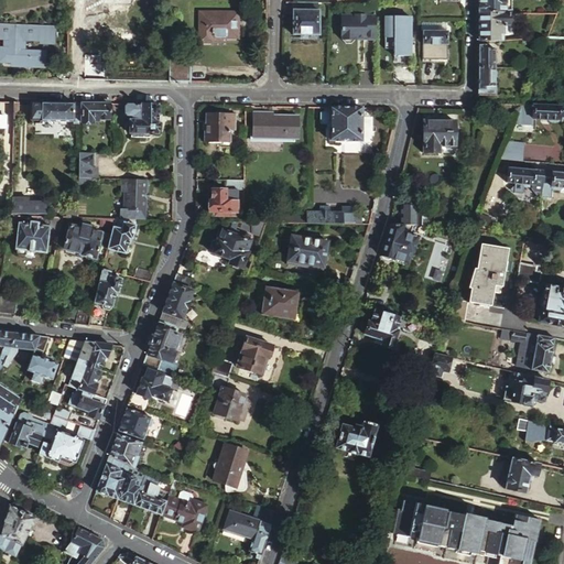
[(505,0),(479,0),(479,10),(479,12),(505,13),(505,0)]
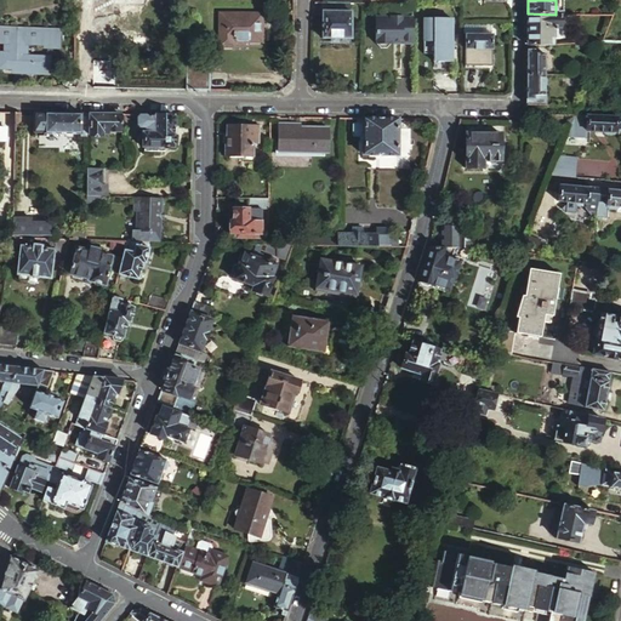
[(349,4),(328,3),(328,11),(323,11),(322,36),(351,36),(352,11),(349,11),(349,4)]
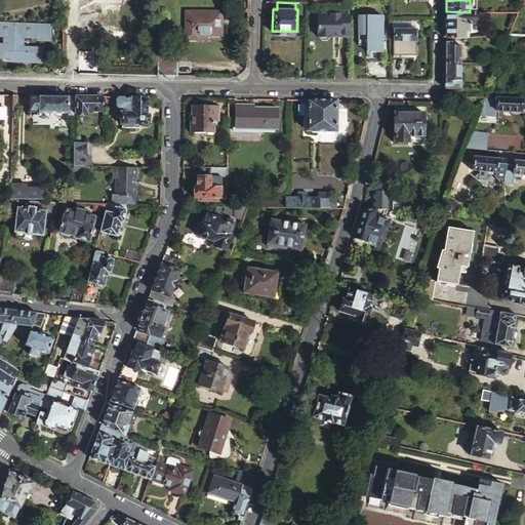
[(219,10),(185,9),(185,38),(196,39),(196,34),(219,34),(219,10)]
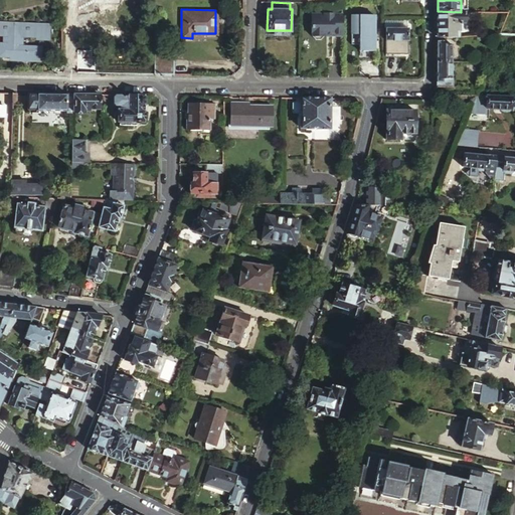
[(465,12),(461,12),(438,11),(437,37),(460,38),(460,34),(462,34),(461,27),(465,27),(465,12)]
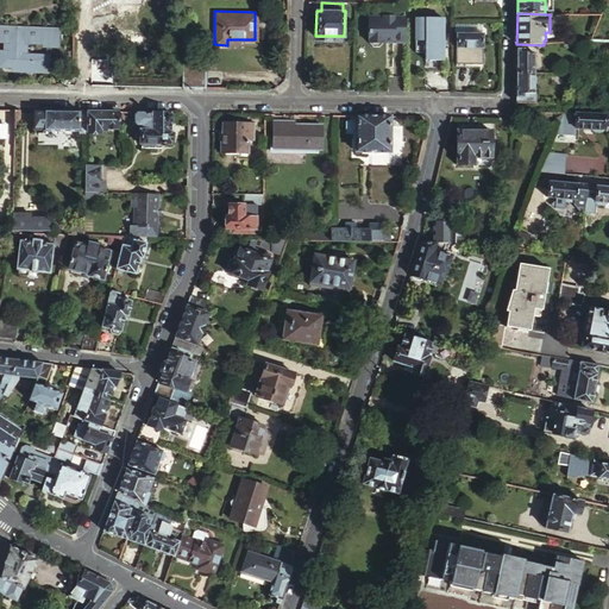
[(405,43),(406,17),(369,16),(368,42),(372,46),(378,46),(383,42),(383,39),(393,39),(391,43),(405,43)]
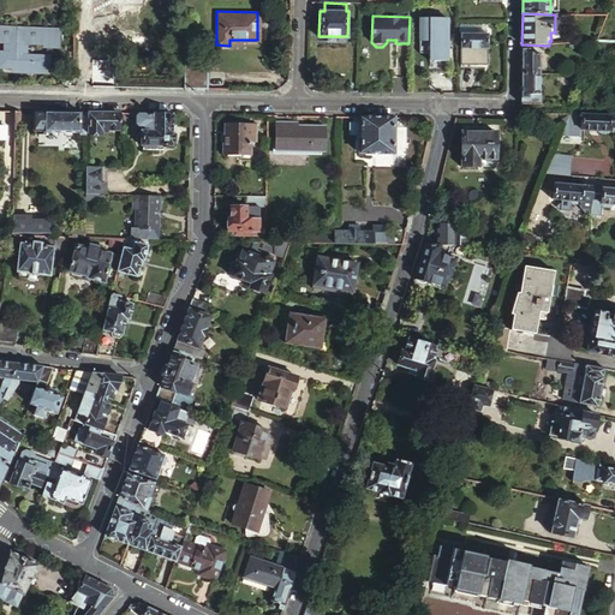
[(449,18),(421,17),(419,54),(429,54),(429,61),(448,61),(449,18)]
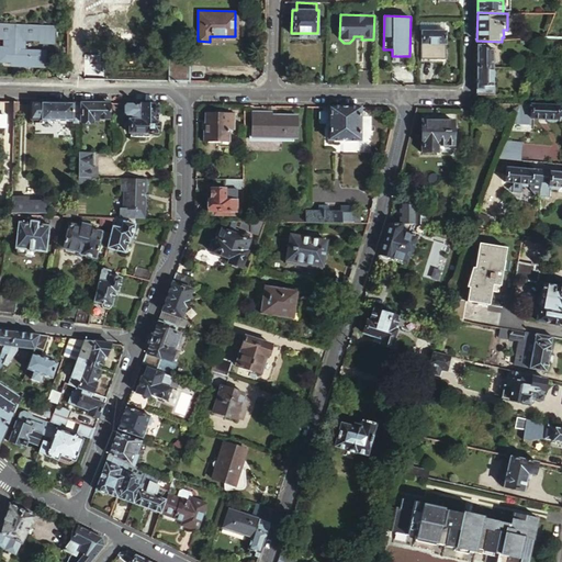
[(56,27),(0,25),(0,38),(3,40),(3,48),(0,48),(0,63),(10,64),(10,68),(35,69),(35,65),(45,65),(46,52),(24,51),(25,41),(55,42),(56,27)]
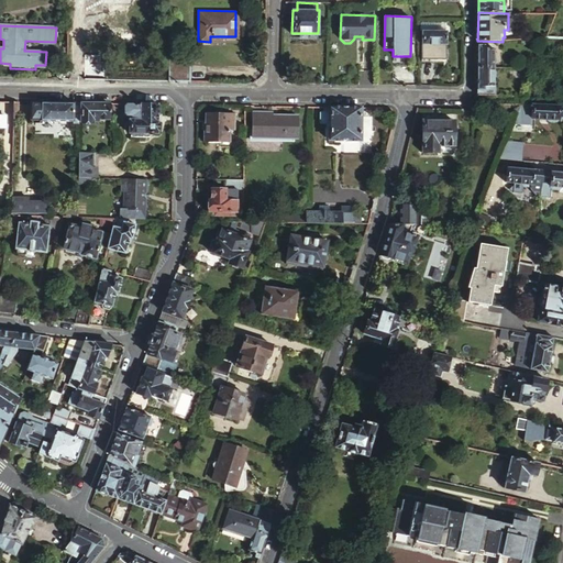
[(422,32),(422,47),(446,47),(446,33),(422,32)]
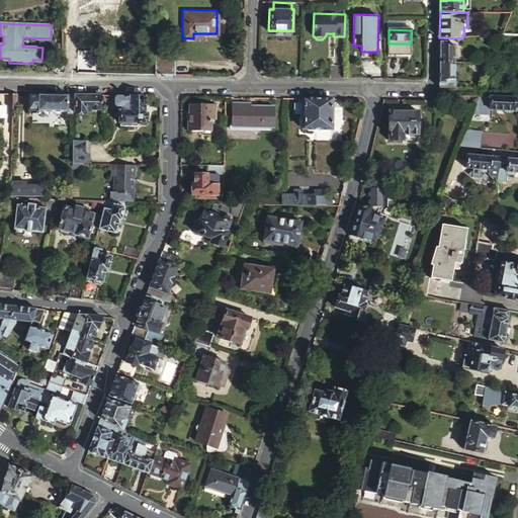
[(439,54),(439,62),(455,62),(456,45),(448,45),(448,42),(439,42),(439,54)]
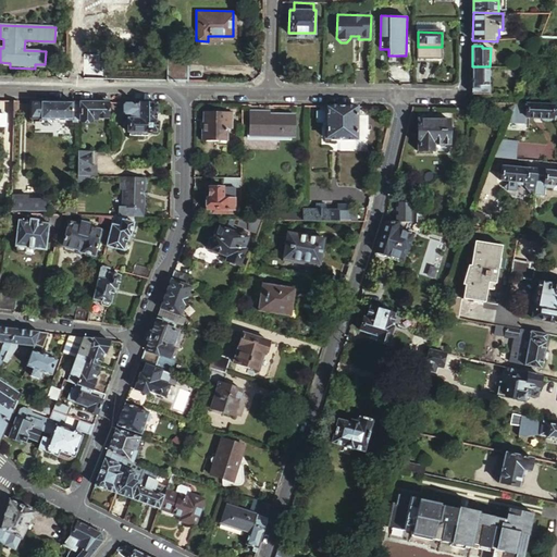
[(442,47),(418,47),(417,59),(441,61),(442,47)]
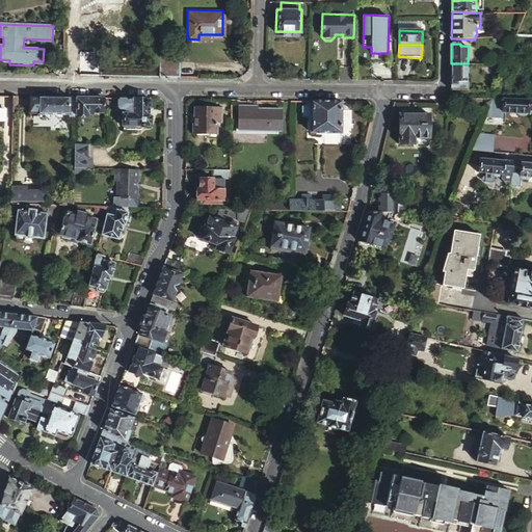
[(388,53),(371,53),(371,63),(387,63),(388,53)]
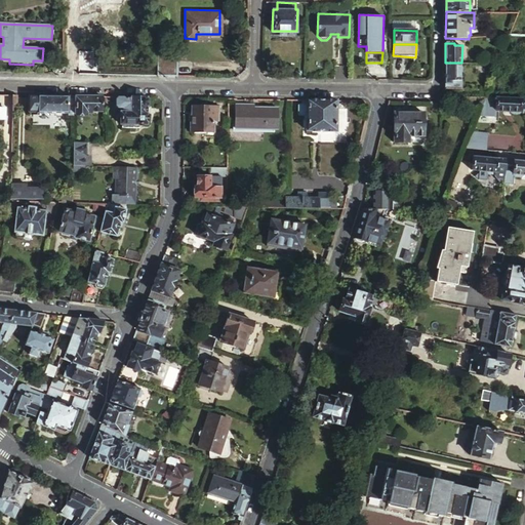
[(156,54),(156,76),(174,77),(174,54),(156,54)]
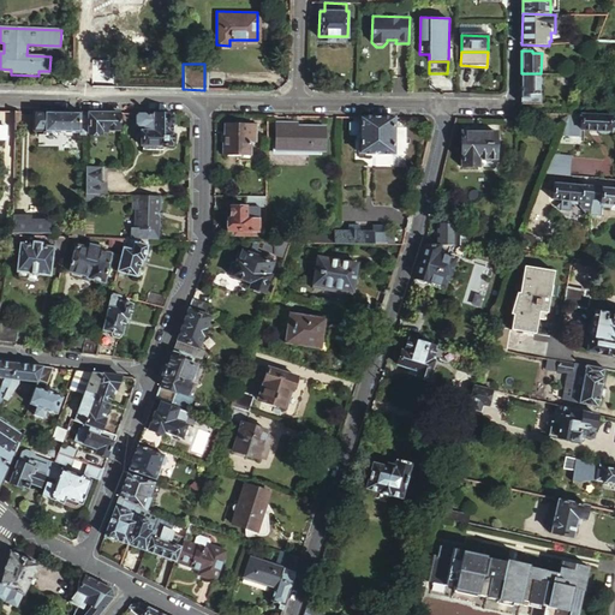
[(521,73),(521,103),(541,105),(541,73),(521,73)]
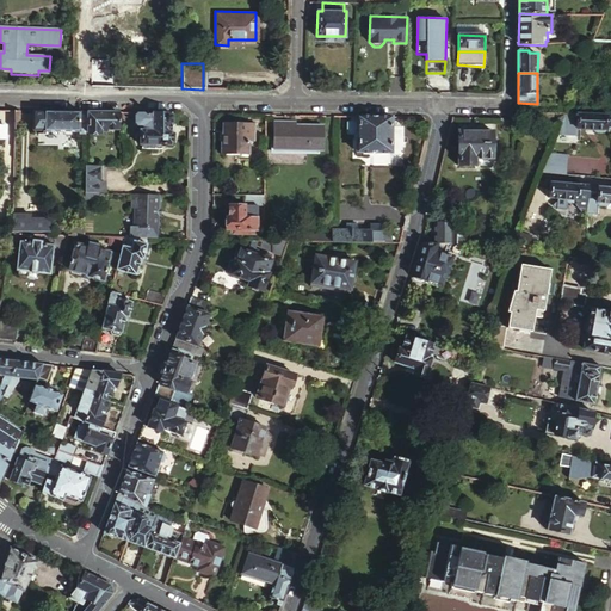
[(80,112),(36,111),(32,111),(31,129),(43,129),(80,130),(80,112)]
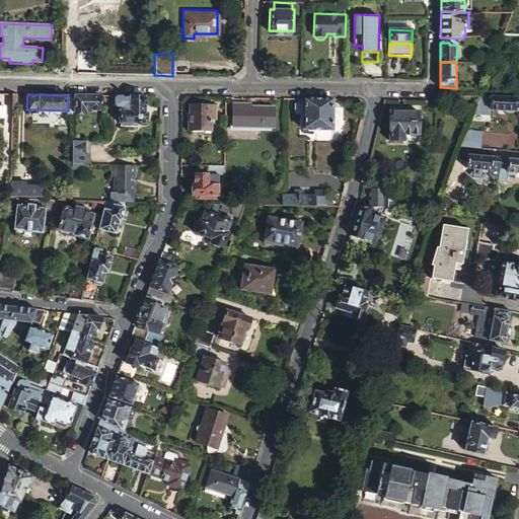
[(100,95),(73,95),(73,112),(85,113),(85,109),(99,109),(100,95)]
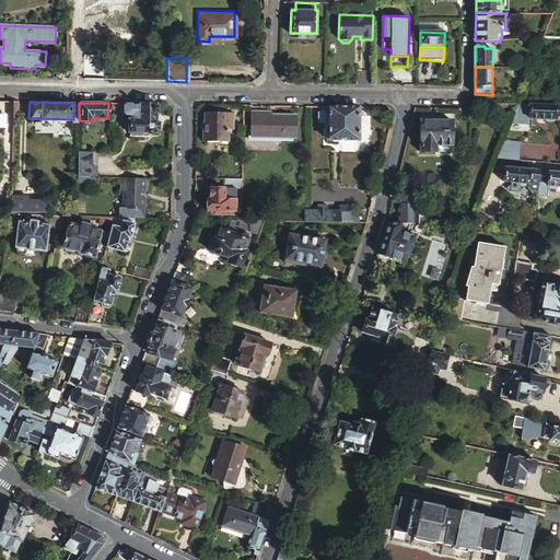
[(156,104),(131,103),(131,131),(156,132),(156,104)]
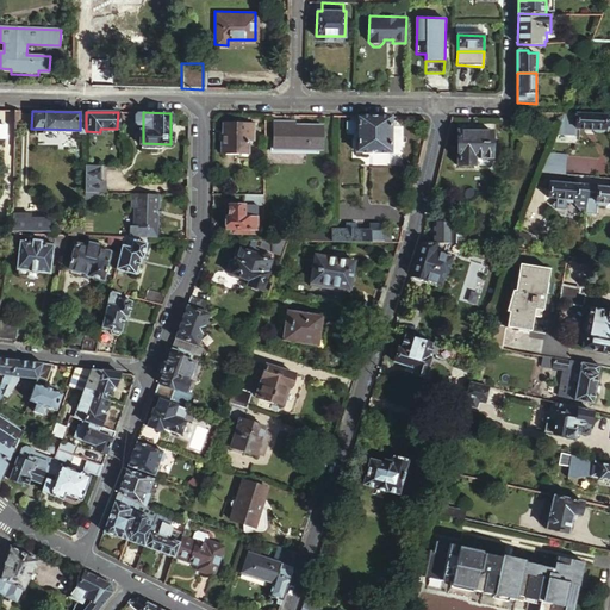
[(609,114),(576,113),(564,112),(562,113),(561,119),(555,135),(574,135),(574,130),(592,130),(592,132),(592,134),(604,134),(604,128),(609,128),(609,114)]
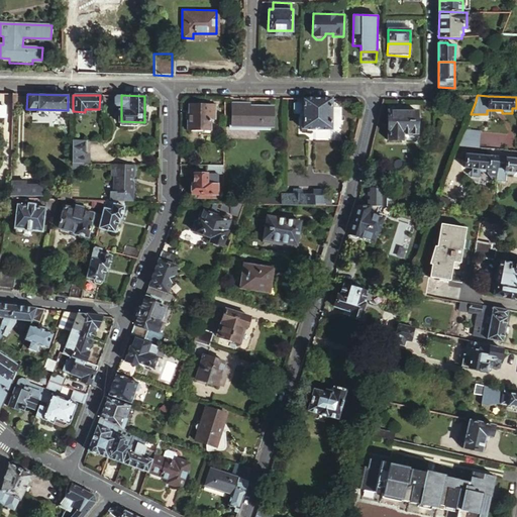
[(330,97),(302,97),(301,101),(294,101),(293,112),(302,112),(301,126),(330,126),(330,119),(340,119),(340,106),(330,106),(330,97)]
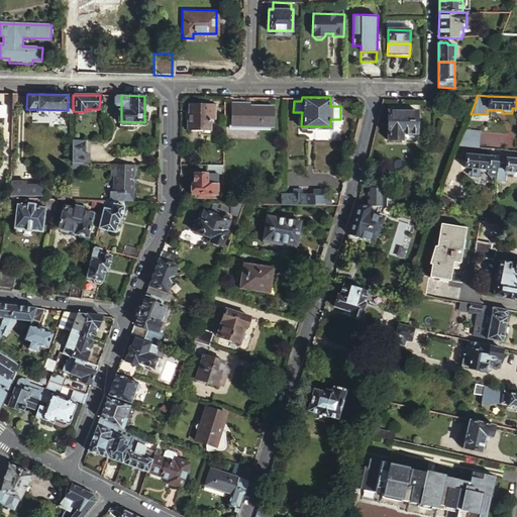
[(248,102),(233,102),(232,125),(272,126),(272,106),(248,105),(248,102)]
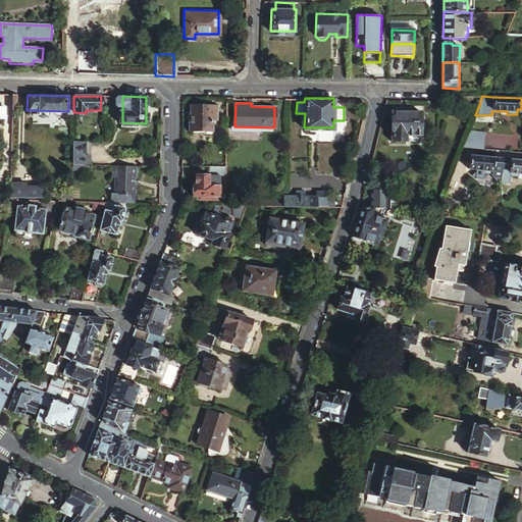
[(219,105),(188,105),(188,131),(213,131),(213,115),(219,115),(219,105)]
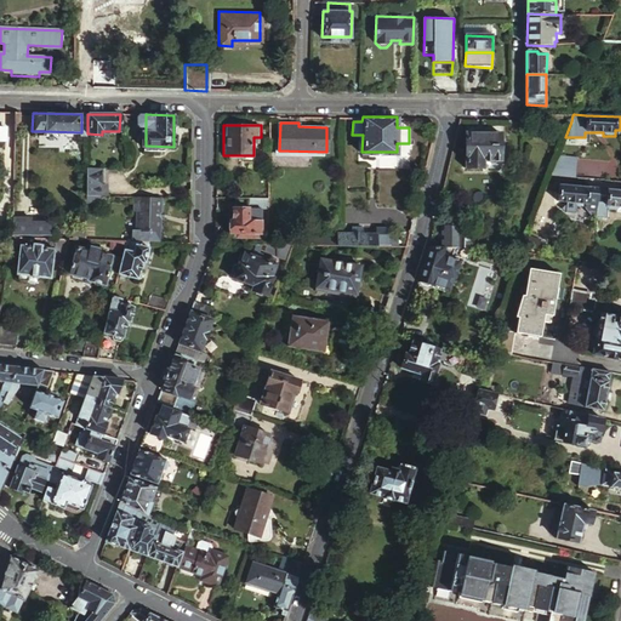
[(500,132),(466,132),(466,166),(500,167),(500,132)]
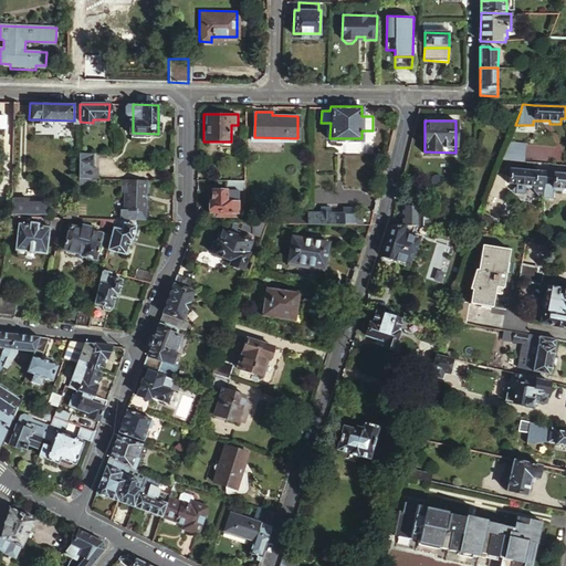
[(502,159),(523,161),(524,145),(509,143),(502,159)]
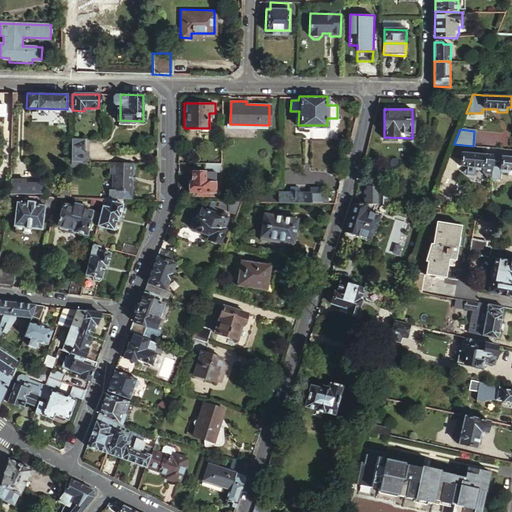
[(84,139),(71,139),(70,162),(76,162),(82,162),(82,153),(84,153),(84,139)]
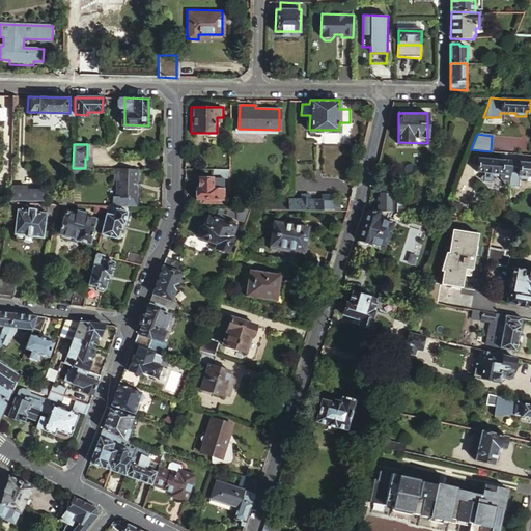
[(476,172),(480,172),(492,174),(491,175),(492,176),(501,177),(501,178),(506,185),(507,184),(508,184),(510,172),(511,162),(478,159),(476,172)]
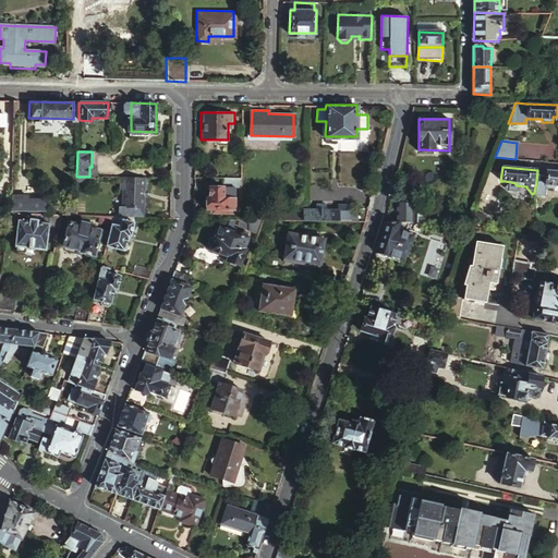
[(557,172),(537,170),(536,181),(534,195),(543,196),(544,187),(545,189),(554,190),(555,189),(555,186),(557,186),(557,172)]
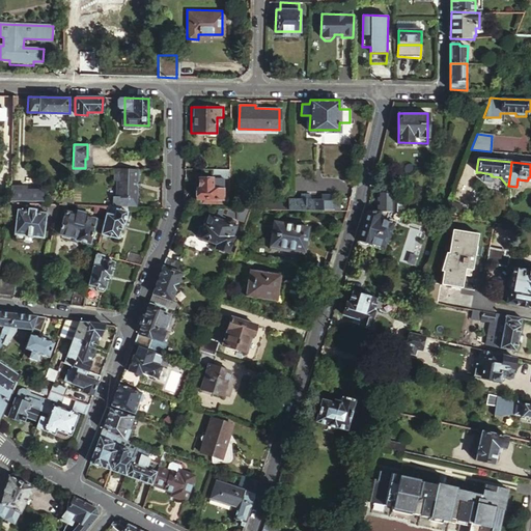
[(139,169),(114,168),(113,179),(116,179),(115,197),(138,197),(139,169)]
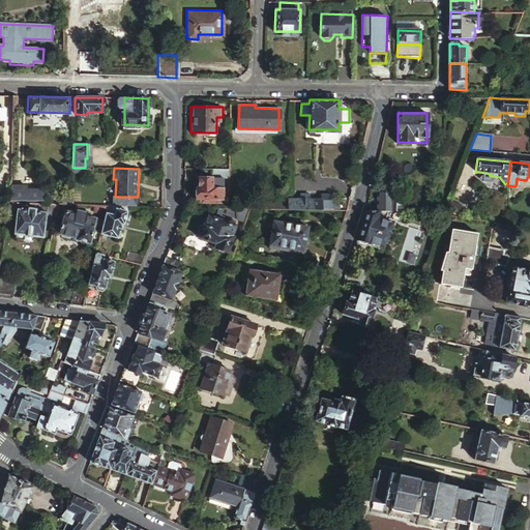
[(214,169),(199,169),(200,188),(198,188),(197,199),(207,199),(207,202),(222,203),(221,199),(224,199),(224,177),(213,176),(214,169)]
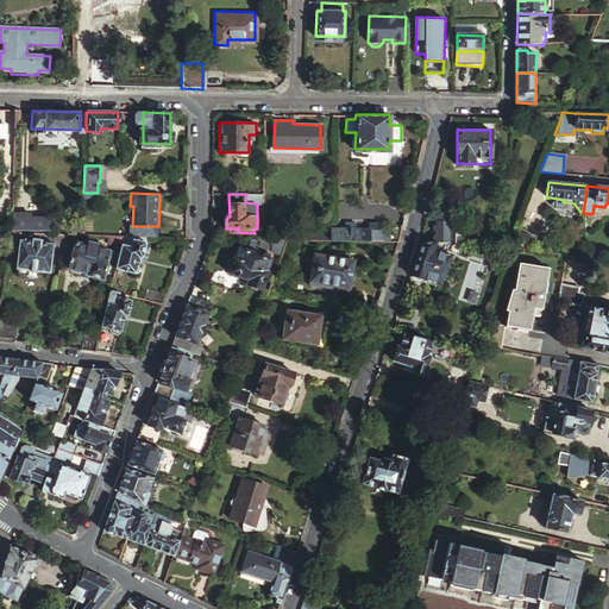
[(551,198),(546,203),(548,207),(551,209),(553,211),(556,212),(557,213),(560,213),(562,214),(563,214),(564,202),(563,201),(564,200),(551,198)]
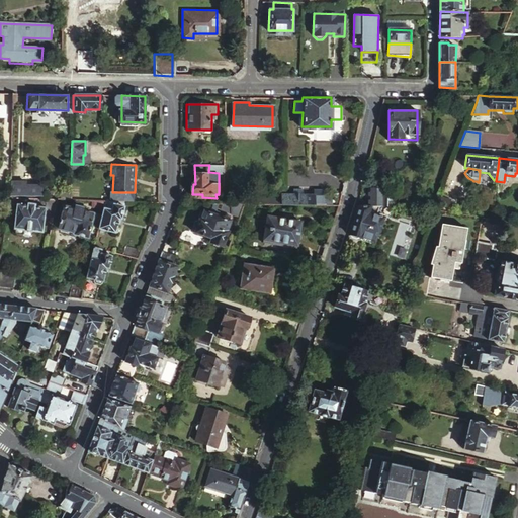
[(366,205),(378,205),(381,205),(382,190),(383,187),(369,186),(366,205)]
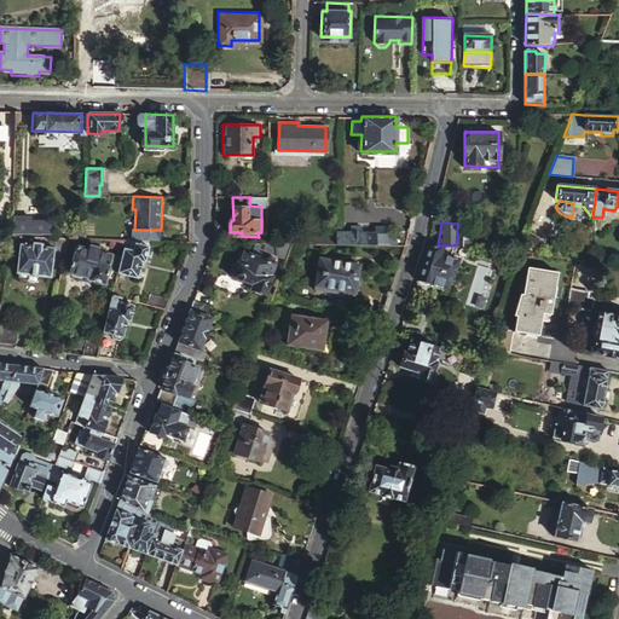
[(11,224),(11,237),(47,238),(47,229),(40,229),(40,225),(11,224)]
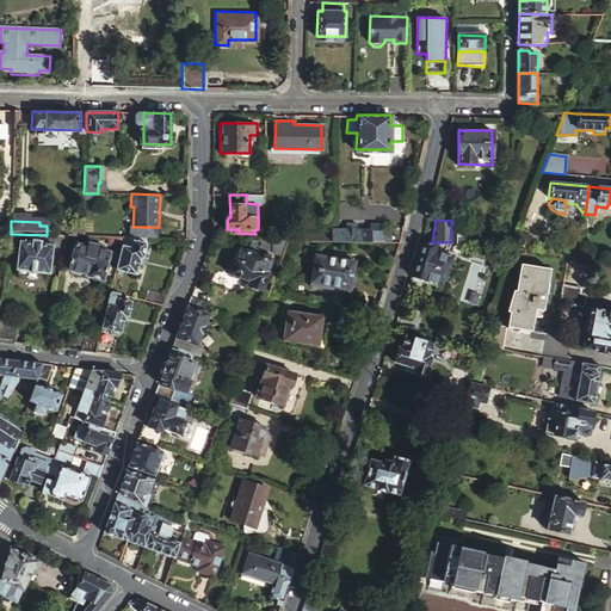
[(341,230),(329,230),(329,238),(320,238),(320,241),(380,242),(380,224),(366,224),(366,230),(353,230),(353,223),(341,223),(341,230)]
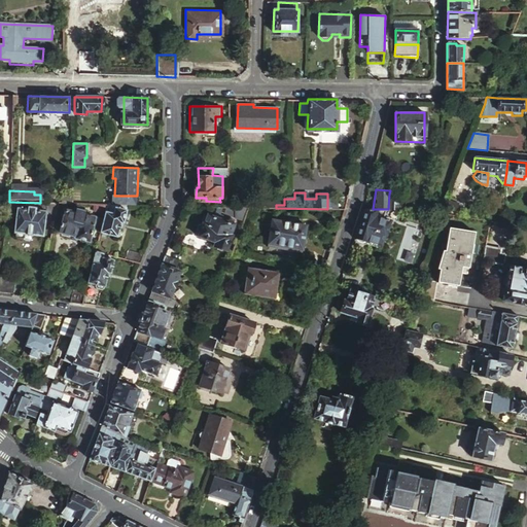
[(389,194),(388,209),(400,209),(402,195),(389,194)]
